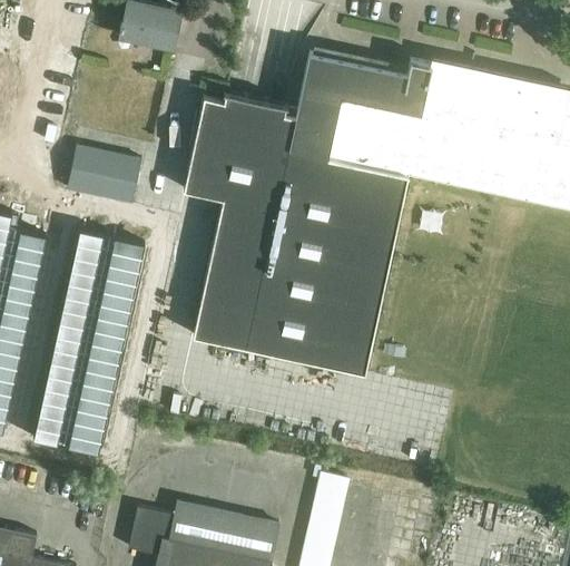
[(120,39),(173,50),(180,15),(127,3),(123,28),(120,27),(119,32),(121,32),(120,39)]
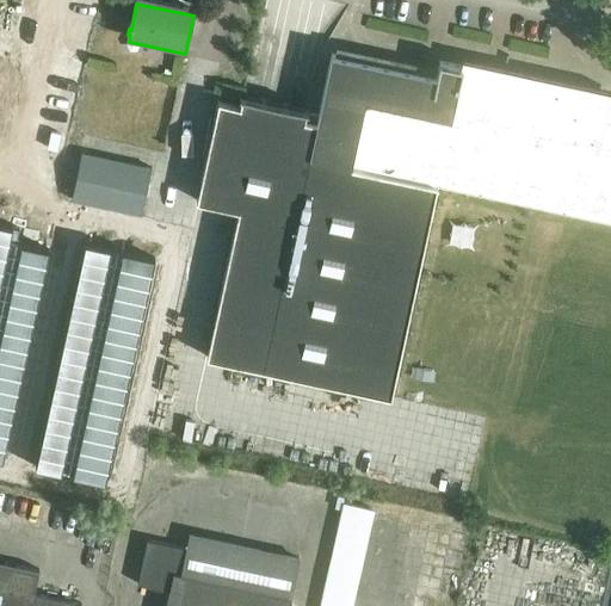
[(331,59),(319,118),(240,100),(238,110),(218,106),(196,206),(239,216),(207,363),(392,402),(437,189),(610,226),(610,105),(609,105),(610,97),(462,65),(461,70),(439,67),(436,81),(331,59)]
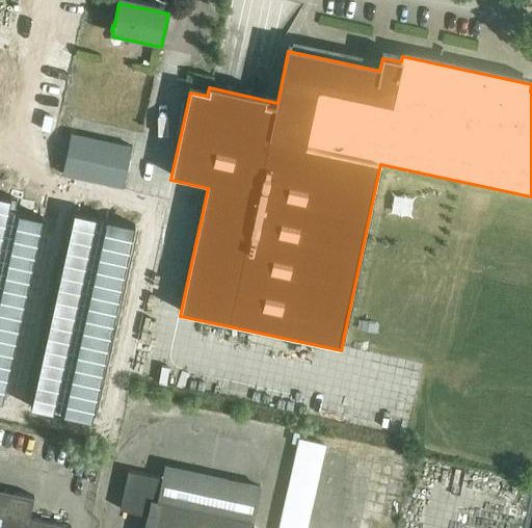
[(62,180),(123,193),(132,151),(72,137),(62,180)]
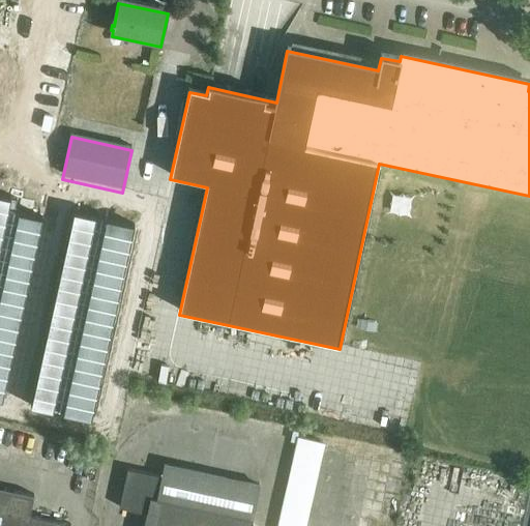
[(0,199),(0,212),(15,216),(15,215),(17,203),(0,199)]
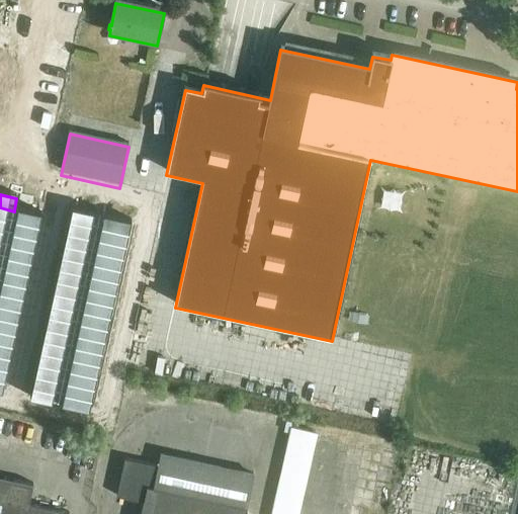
[(0,207),(0,220),(39,229),(41,217),(14,210),(14,211),(0,207)]
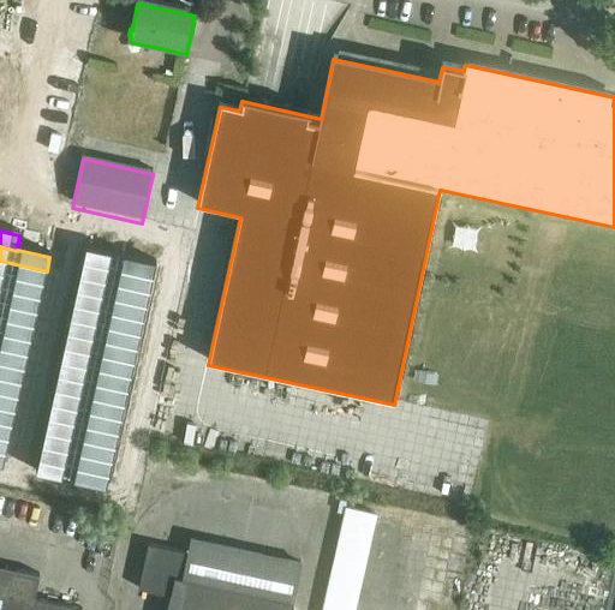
[(85,250),(83,265),(153,281),(156,265),(124,258),(85,250)]
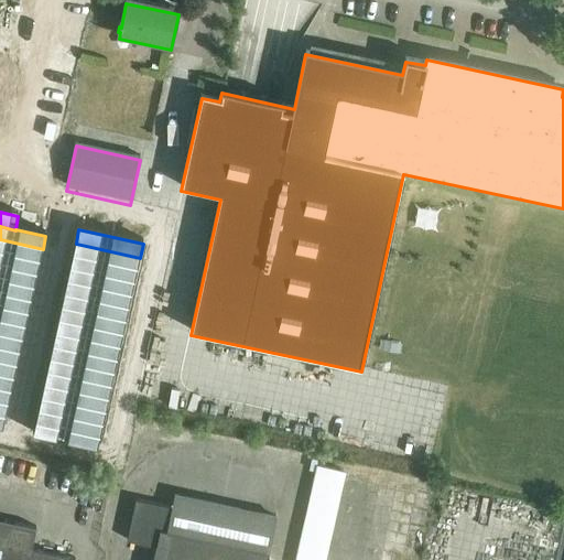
[(0,239),(0,254),(40,262),(43,249),(0,239)]
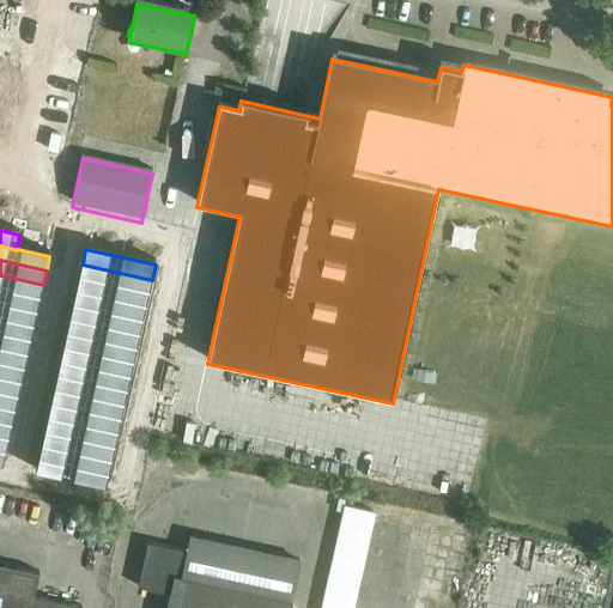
[(83,265),(79,278),(150,293),(152,280),(83,265)]
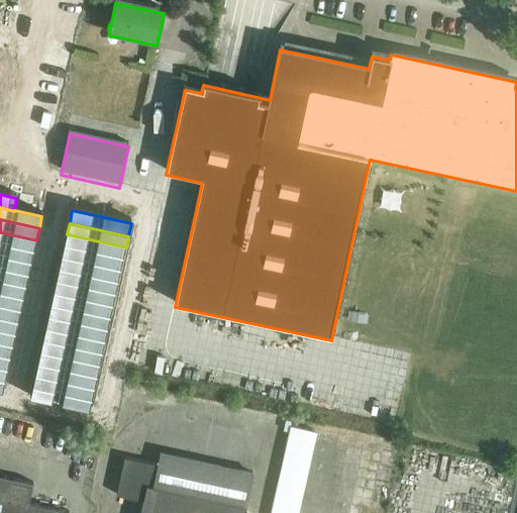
[(0,232),(0,244),(33,252),(36,240),(0,232)]
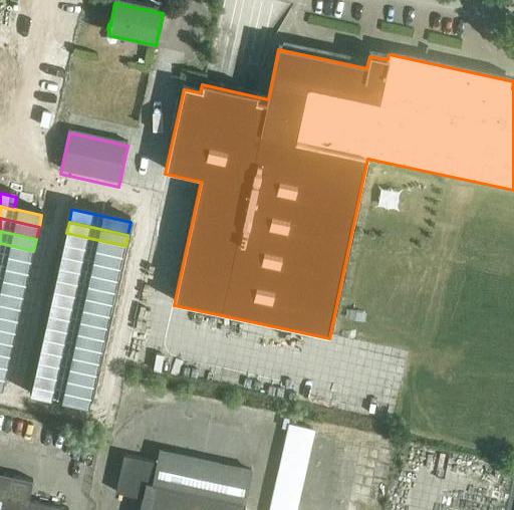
[(66,233),(63,245),(122,258),(125,246),(66,233)]
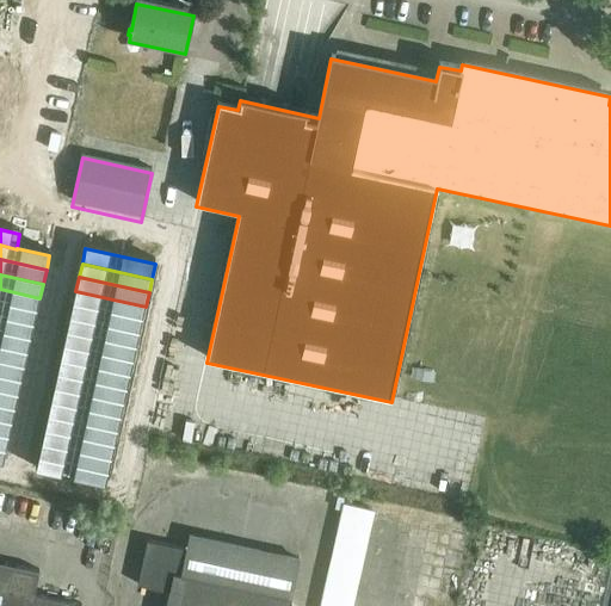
[(0,289),(0,303),(37,311),(39,298),(0,289)]
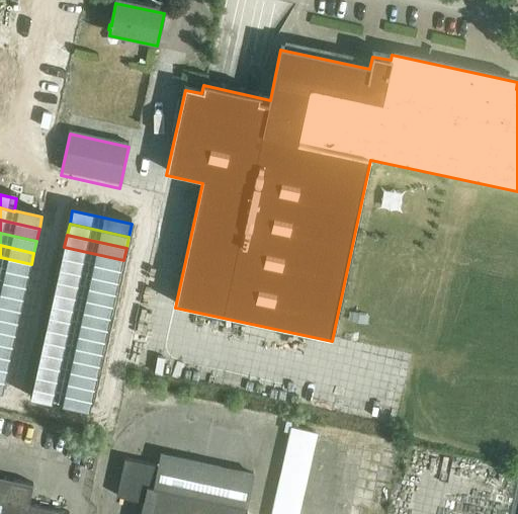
[(64,247),(62,259),(121,272),(123,260),(64,247)]
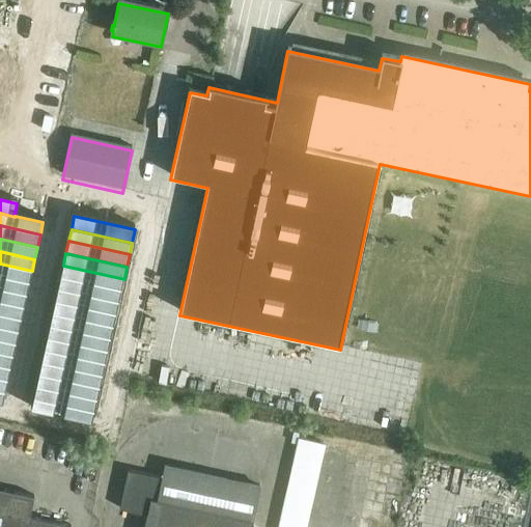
[(0,264),(0,276),(29,283),(32,271),(0,264)]
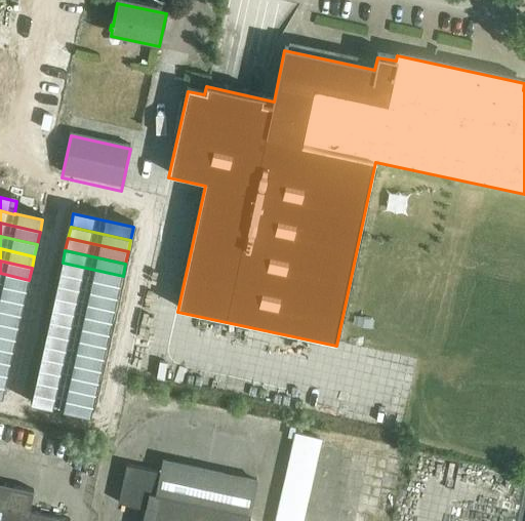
[(63,263),(59,275),(120,288),(123,276),(63,263)]
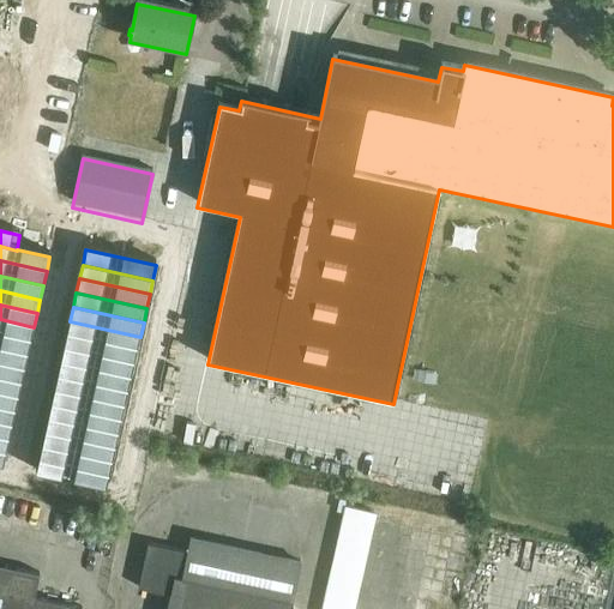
[(0,319),(0,335),(31,342),(34,327),(0,319)]
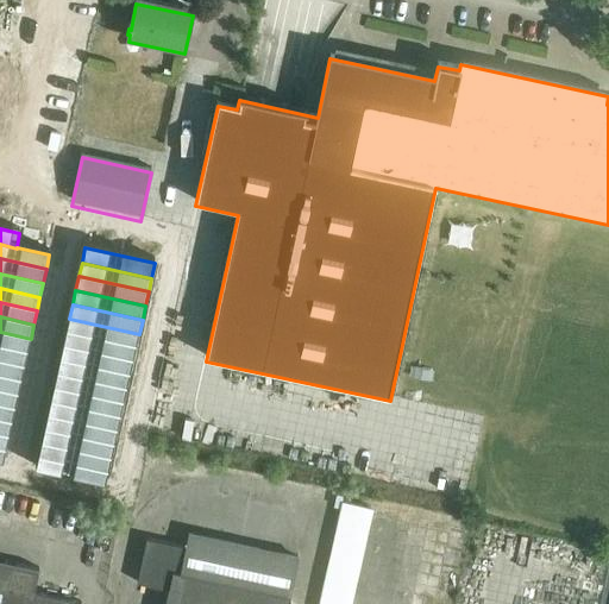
[(69,319),(67,332),(136,347),(139,334),(69,319)]
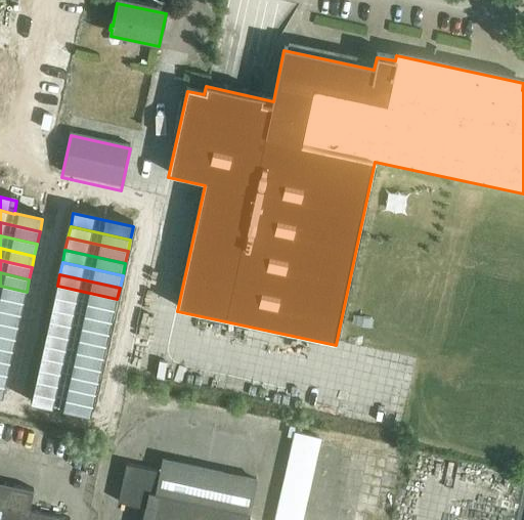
[(0,286),(0,298),(24,304),(27,292),(0,286)]
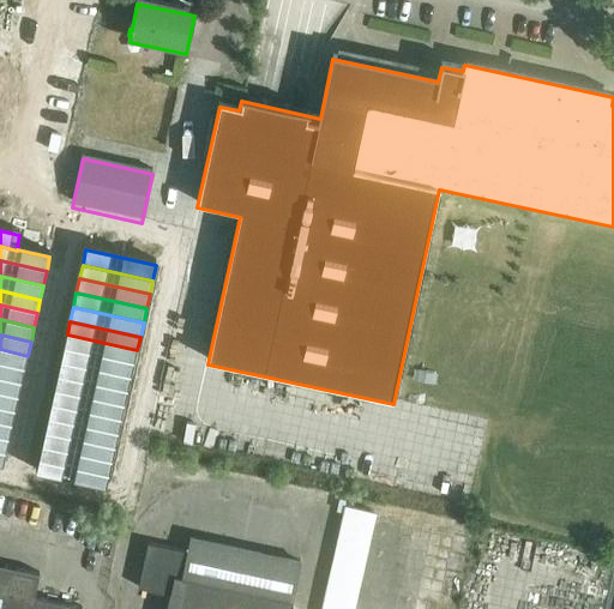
[(67,335),(64,349),(134,365),(137,350),(67,335)]
